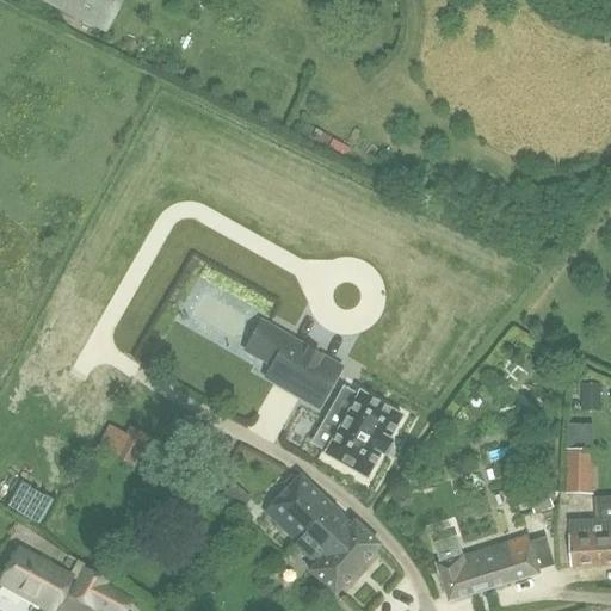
[(42,0),(105,31),(121,0),(42,0)]
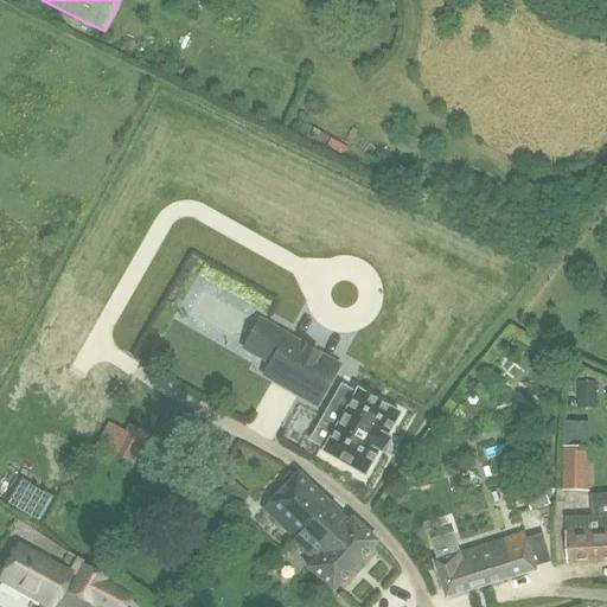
[(241,350),(268,365),(261,377),(317,409),(342,366),(259,319),(241,350)]
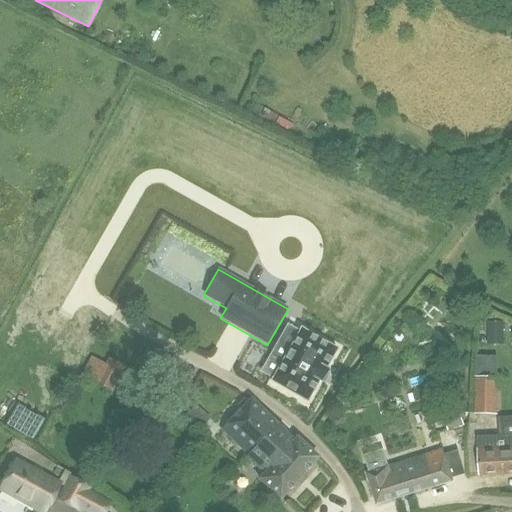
[(504,345),(504,322),(487,322),(487,345),(504,345)]
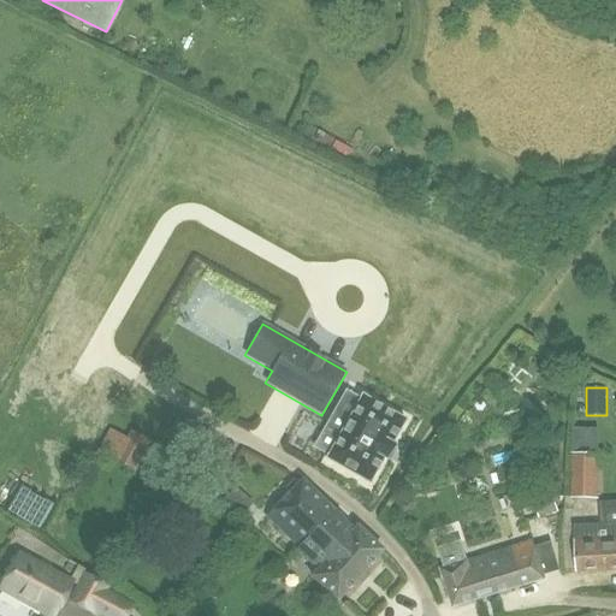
[(404,420),(361,396),(360,398),(361,398),(360,400),(345,392),(333,413),(348,420),(327,456),(327,457),(326,457),(325,460),(368,484),(371,481),(369,481),(383,460),(385,461),(394,446),(390,444),(403,422),(404,420)]
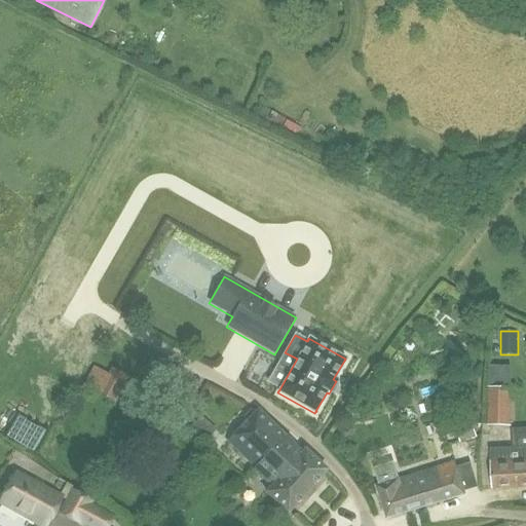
[(112,402),(126,376),(111,368),(107,374),(92,366),(81,385),(97,393),(112,402)]
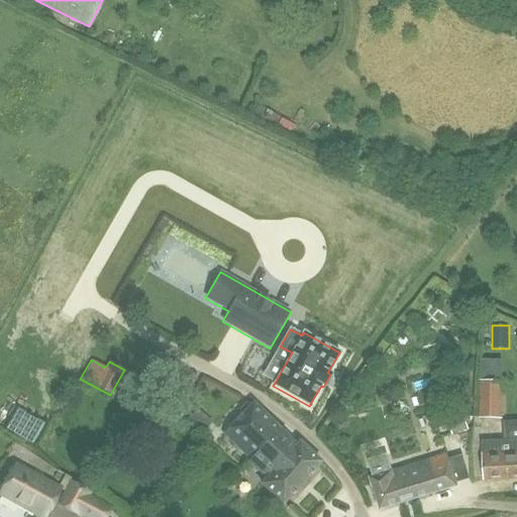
[(502,418),(503,382),(481,381),(479,417),(502,418)]
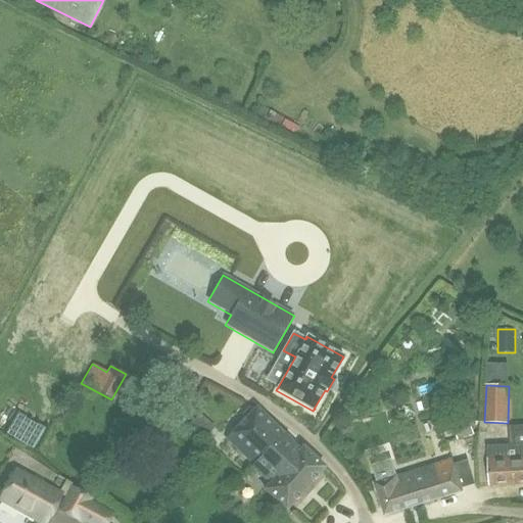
[(264,488),(284,507),(322,467),(301,447),(297,450),(264,415),(254,409),(226,438),(253,463),(249,466),(269,483),(264,488)]
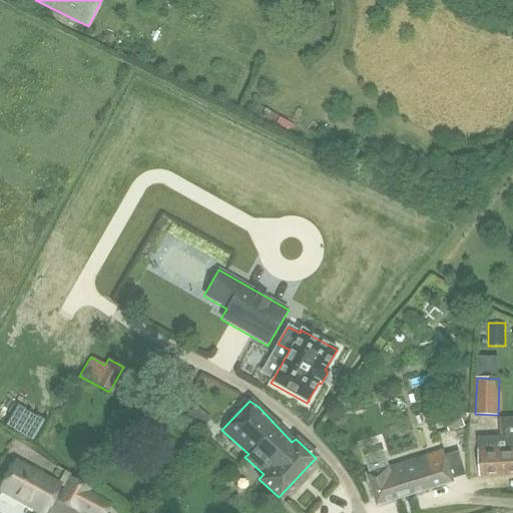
[(449,431),(464,426),(460,415),(445,420),(449,431)]
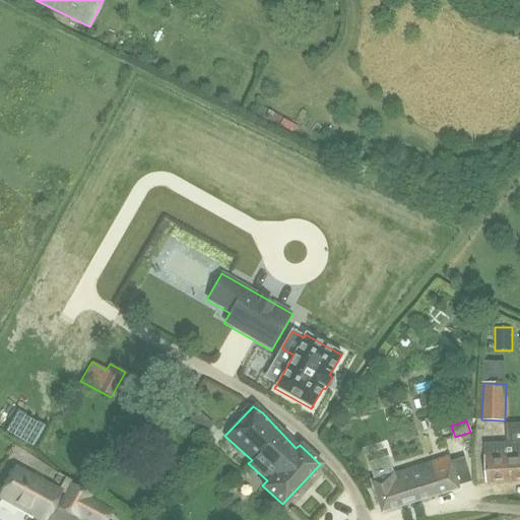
[(519,479),(519,442),(488,444),(490,481),(519,479)]
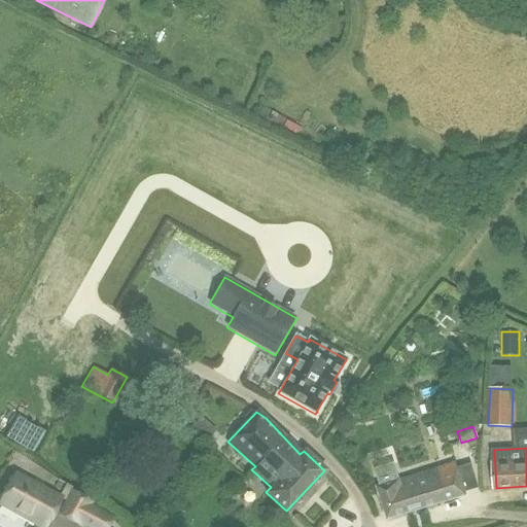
[(378,487),(388,519),(464,494),(454,463),(378,487)]
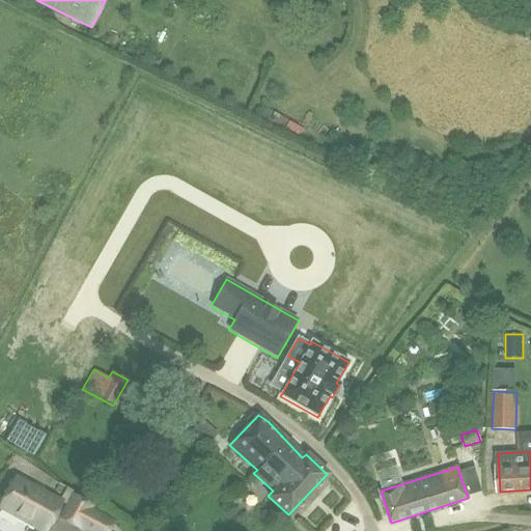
[(45,530),(60,503),(15,478),(0,505),(0,507),(43,530),(45,530)]
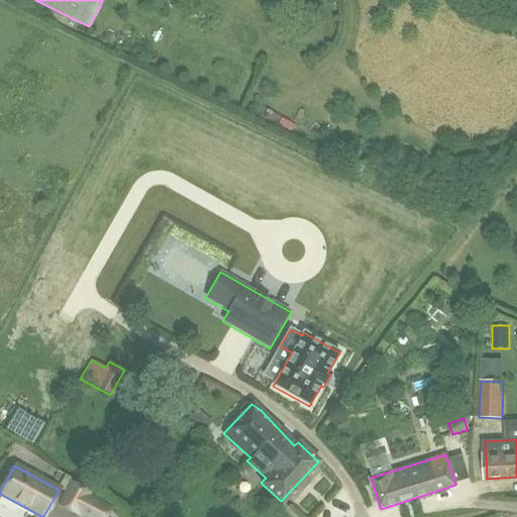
[(70,483),(59,505),(76,514),(88,493),(70,483)]
